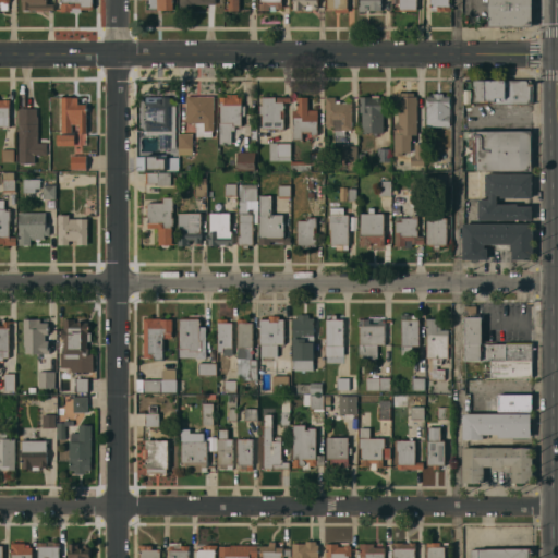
[(0,0),(9,0),(9,1),(9,3),(9,10),(0,10),(0,0)]
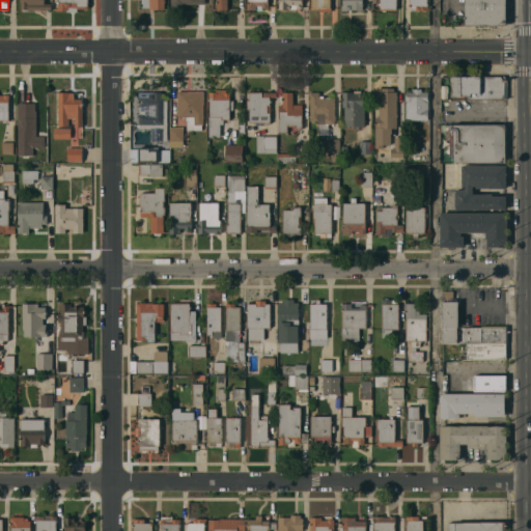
[(21,9),(21,0),(44,0),(44,3),(51,3),(51,9),(28,9),(28,10),(22,10),(22,9),(21,9)]
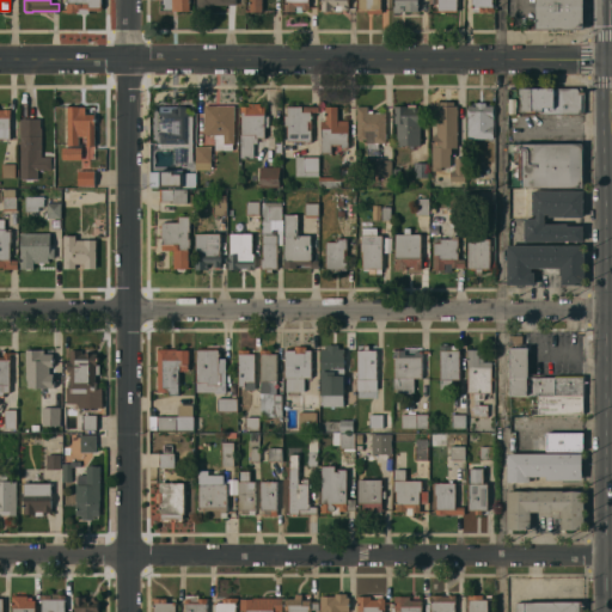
[(68,2),(67,0),(95,0),(95,1),(93,1),(93,2),(95,2),(95,8),(96,10),(93,11),(87,11),(87,8),(79,8),(79,11),(75,11),(75,13),(69,13),(69,11),(67,11),(66,2),(68,2)]
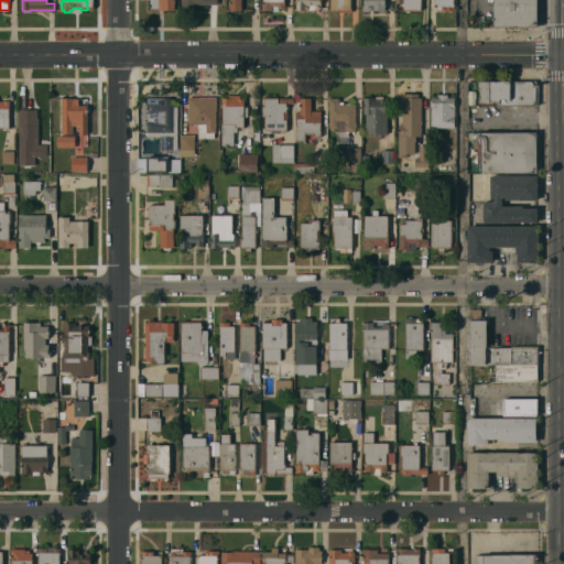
[(174,0),(174,10),(170,10),(170,11),(165,11),(165,10),(159,10),(159,0),(174,0)]
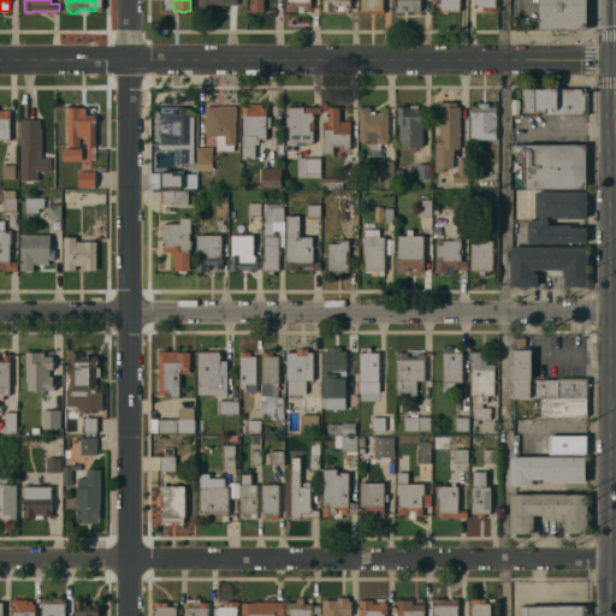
[(264,0),(264,11),(252,11),(252,0),(264,0)]
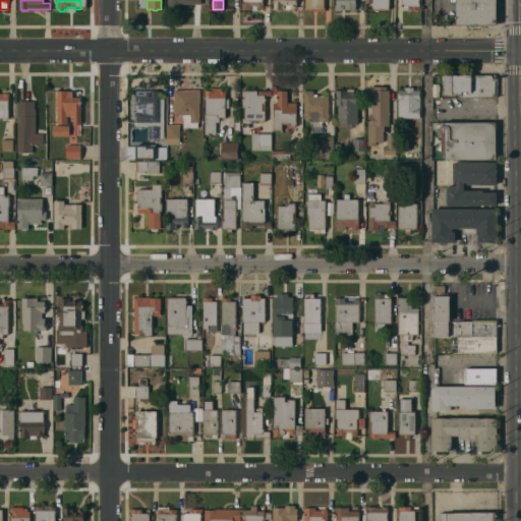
[(242,0),(263,0),(263,2),(263,8),(257,8),(257,10),(251,10),(251,9),(242,9),(242,0)]
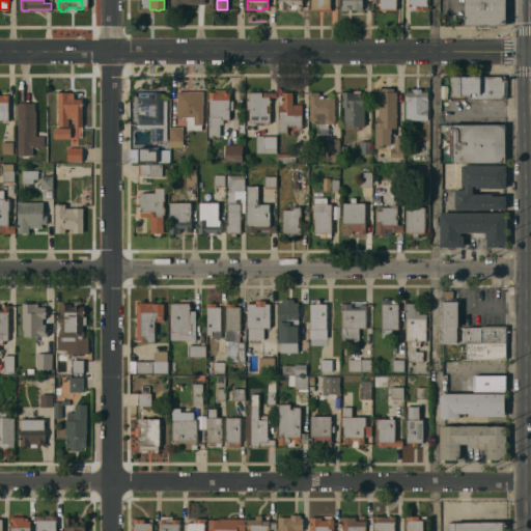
[(279,0),(302,0),(303,6),(301,8),(298,8),(297,7),(297,9),(279,9),(279,0)]
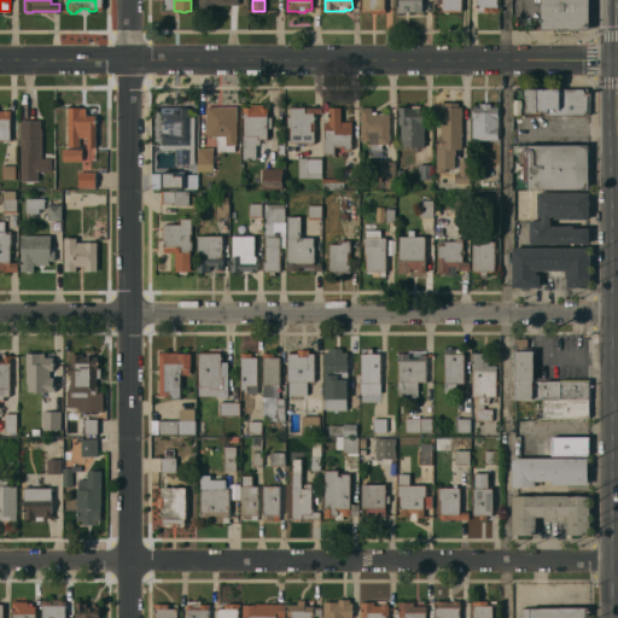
[(361,11),(361,0),(384,0),(384,13),(371,13),(371,11),(368,11),(368,12),(363,12),(363,11),(361,11)]
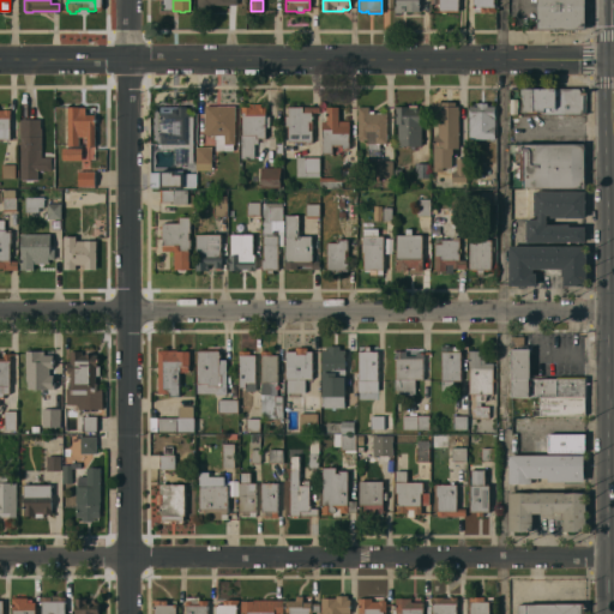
[(396,0),(419,0),(419,11),(402,11),(402,12),(395,12),(395,6),(396,6),(396,0)]
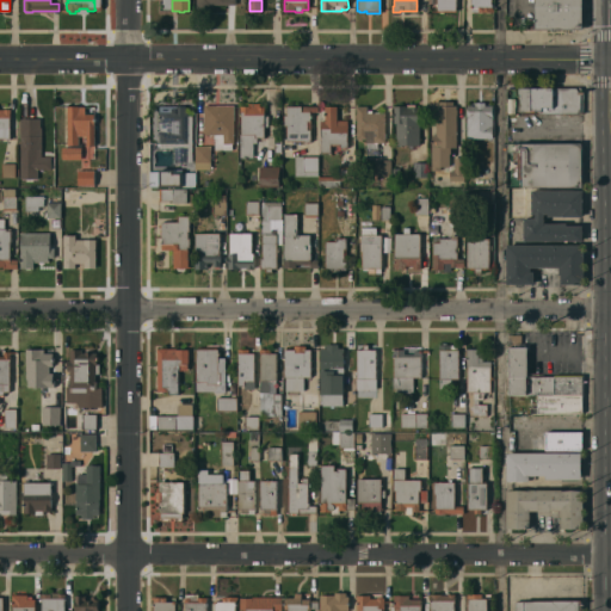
[(437,0),(456,0),(456,11),(437,11),(437,0)]
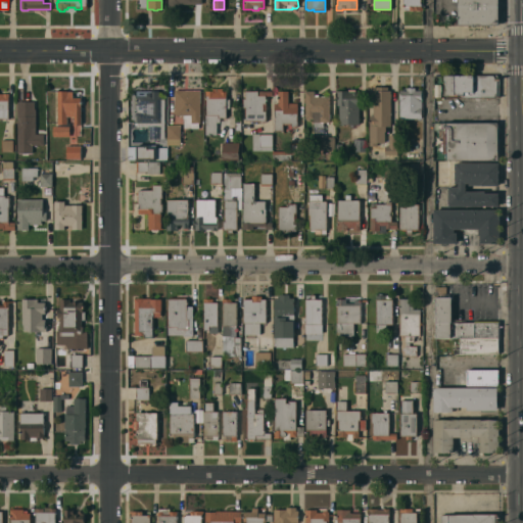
[(402,0),(420,0),(421,5),(422,5),(422,8),(423,8),(423,9),(410,9),(410,6),(402,6),(402,0)]
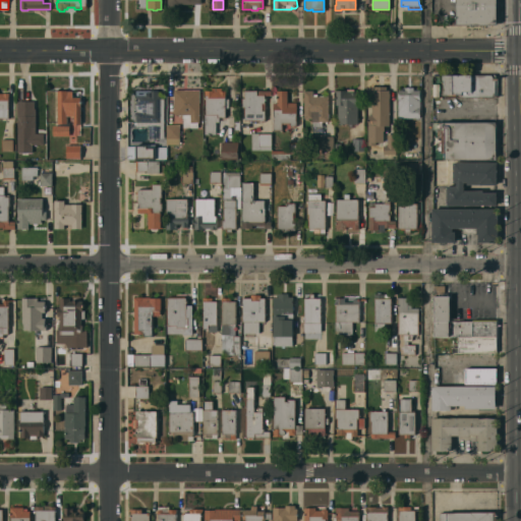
[(497,0),(497,24),(457,24),(456,0),(497,0)]
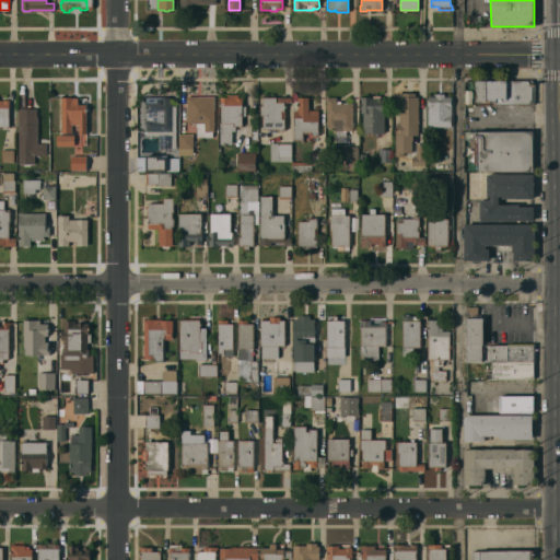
[(476,81),(532,80),(534,85),(534,104),(493,104),(494,101),(489,101),(489,103),(486,103),(486,101),(478,101),(478,86),(476,86),(476,81)]
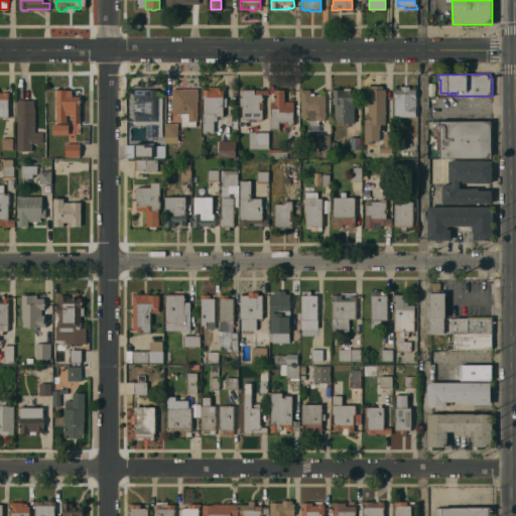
[(368,89),(371,89),(371,86),(383,86),(383,89),(385,89),(385,124),(380,124),(380,140),(372,140),(372,144),(365,144),(364,114),(368,114),(368,89)]
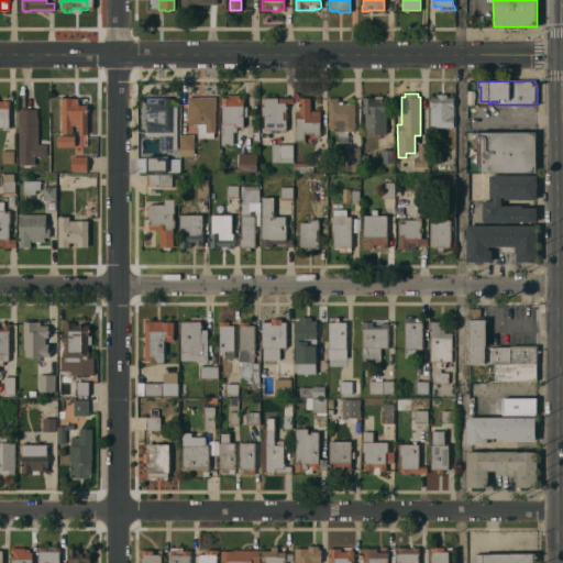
[(221,124),(222,124),(221,98),(229,98),(229,95),(239,95),(239,98),(243,98),(243,107),(246,107),(247,116),(243,117),(243,127),(236,127),(236,131),(233,131),(233,145),(221,145),(221,124)]
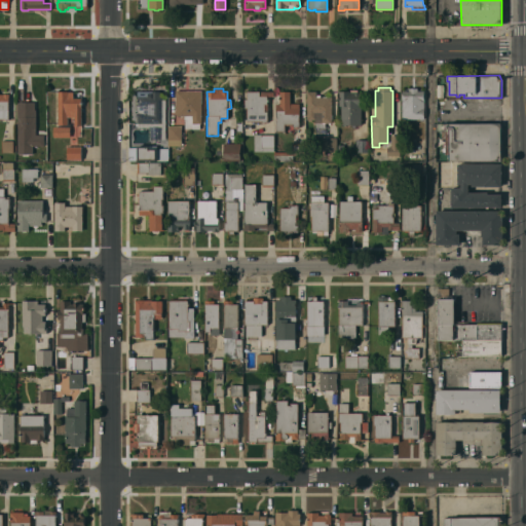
[(402,90),(408,90),(408,88),(417,88),(417,90),(424,90),(424,119),(402,119),(402,90)]
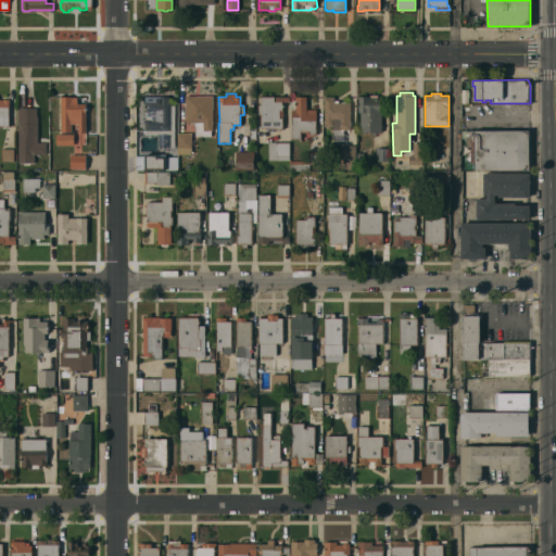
[(361,112),(358,112),(358,97),(369,97),(369,95),(378,95),(378,98),(389,97),(389,104),(383,104),(383,112),(381,112),(381,131),(375,131),(375,135),(373,135),(371,131),(361,131),(361,112)]
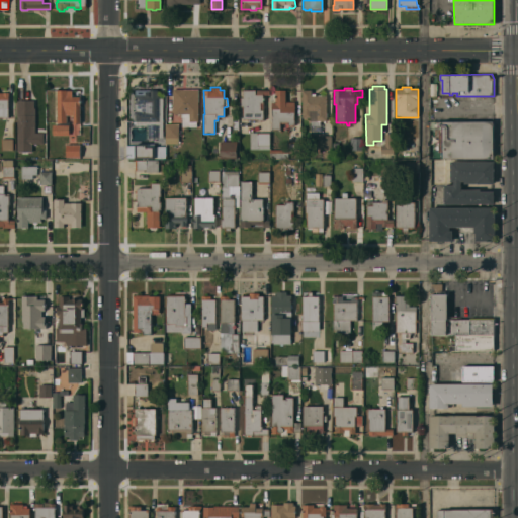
[(148,125),(136,125),(136,90),(158,89),(158,95),(159,95),(159,98),(163,98),(163,138),(148,138),(148,125)]
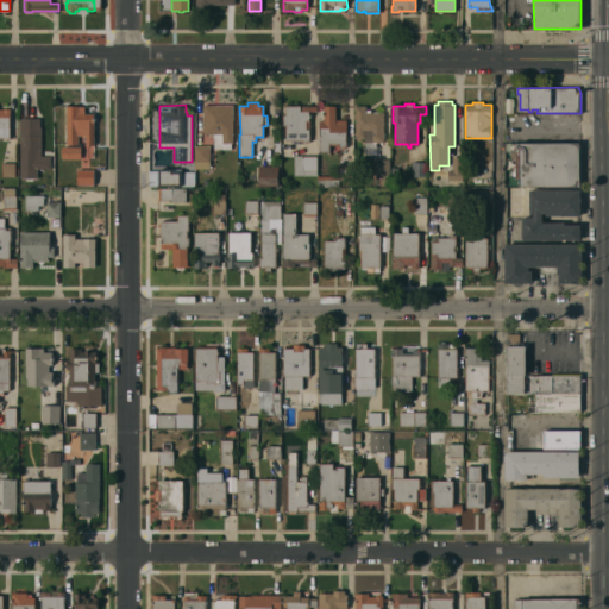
[(233,105),(233,143),(231,143),(231,149),(214,149),(214,133),(211,133),(211,137),(207,137),(207,133),(203,133),(203,132),(202,132),(202,129),(203,129),(203,105),(233,105)]
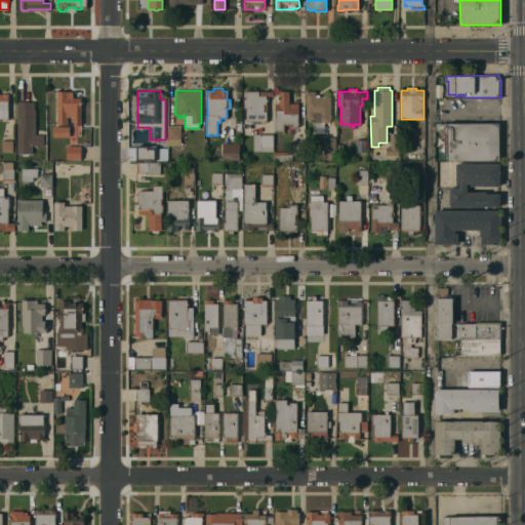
[(53,127),(59,127),(59,124),(58,124),(57,91),(73,91),(73,97),(81,97),(81,125),(75,125),(74,117),(67,117),(67,124),(70,124),(70,136),(53,137),(53,127)]
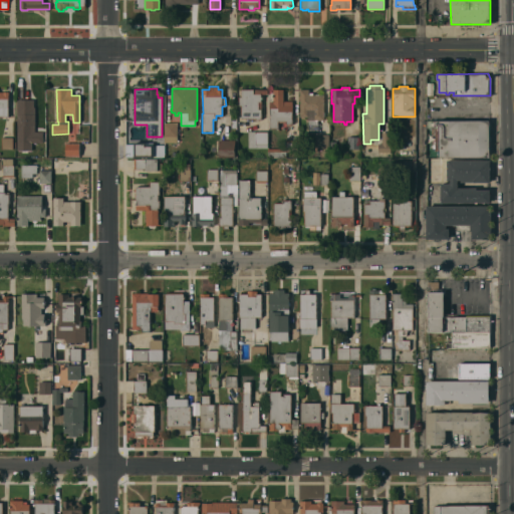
[(241,105),(239,105),(239,97),(241,97),(241,89),(267,89),(267,93),(261,93),(261,118),(241,118),(241,105)]
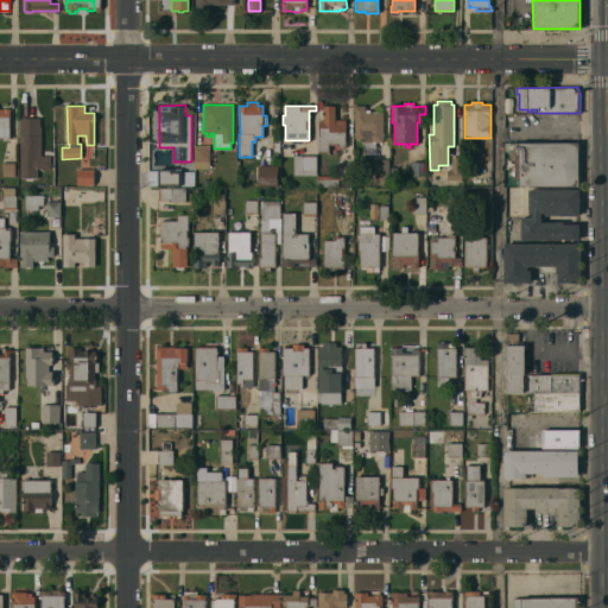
[(318,120),(323,120),(323,106),(335,106),(335,120),(346,120),(346,147),(339,147),(339,145),(329,145),(329,152),(320,152),(318,120)]
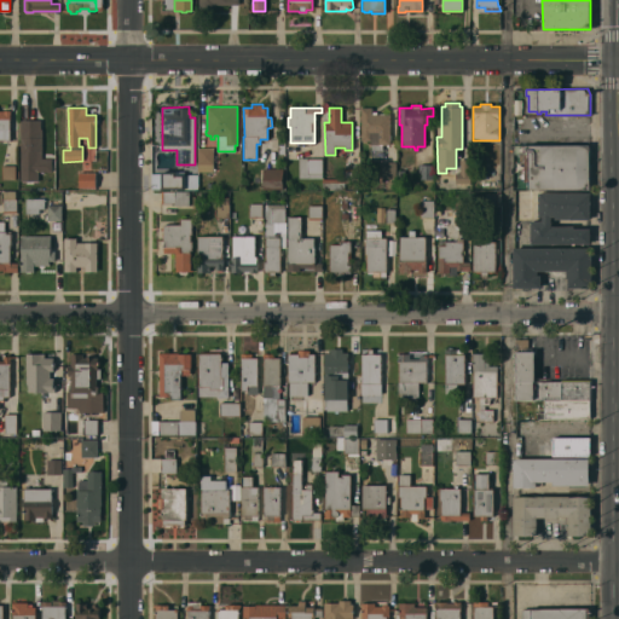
[(362,140),(362,108),(372,108),(371,111),(376,111),(376,114),(379,114),(380,114),(383,114),(386,114),(391,114),(391,134),(391,140),(391,144),(380,144),(380,156),(371,156),(371,144),(370,144),(370,140),(362,140)]
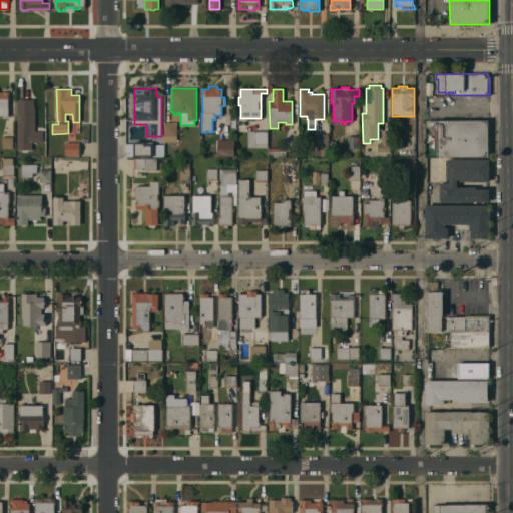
[(0,91),(8,91),(8,116),(0,116),(0,91)]
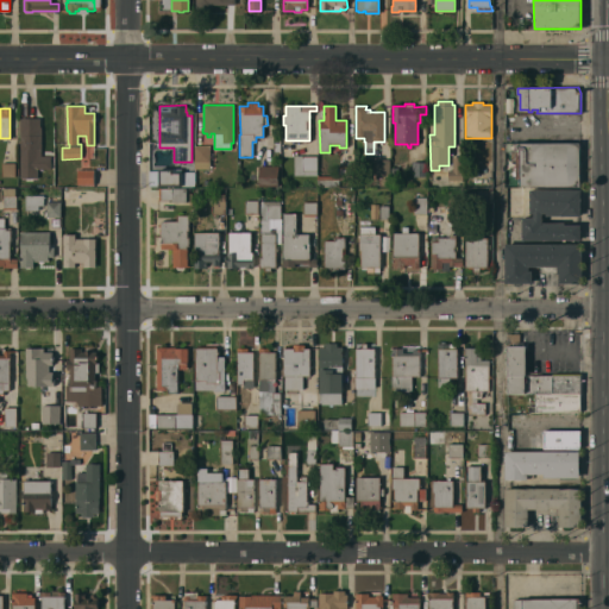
[(20,118),(41,118),(41,126),(42,126),(42,156),(50,156),(50,169),(38,169),(37,179),(20,179),(20,118)]
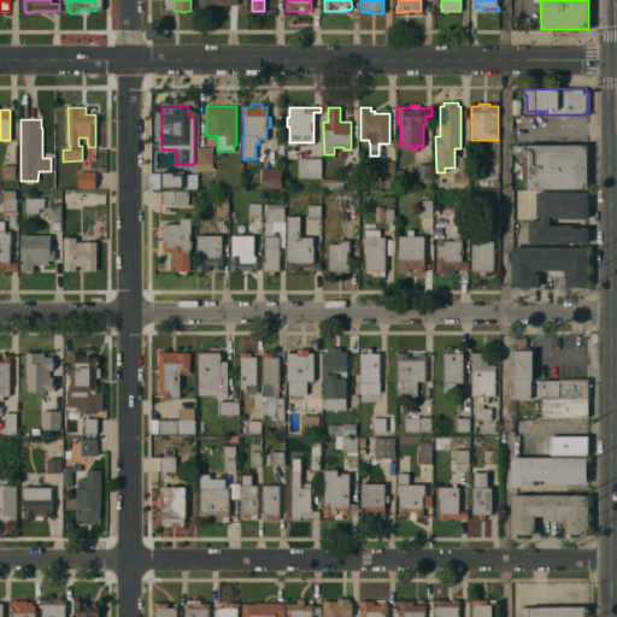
[(588,183),(588,189),(528,189),(528,181),(523,181),(523,154),(513,154),(513,145),(591,145),(591,183),(588,183)]
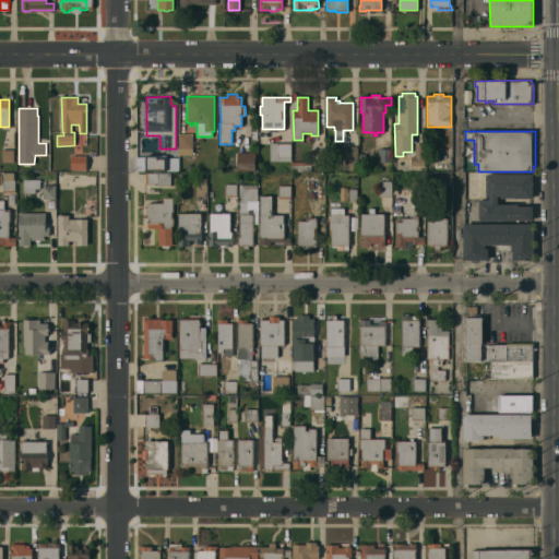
[(178,134),(192,133),(192,155),(178,155),(178,134)]
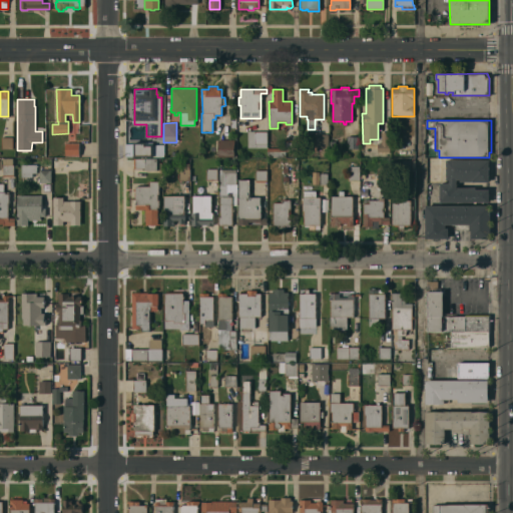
[(247,131),(254,130),(254,131),(267,131),(267,147),(247,147),(247,131)]
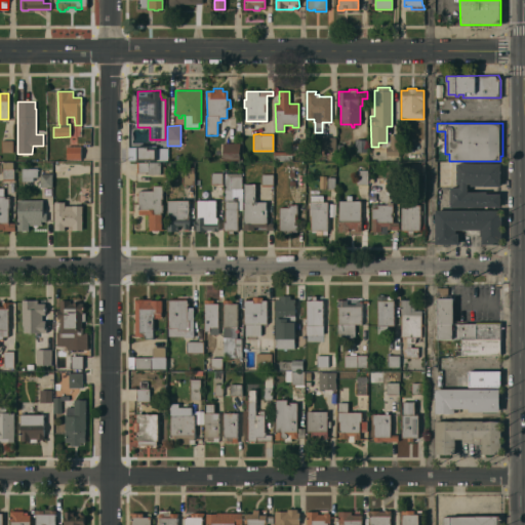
[(387,156),(386,147),(390,147),(390,134),(399,134),(399,155),(387,156)]
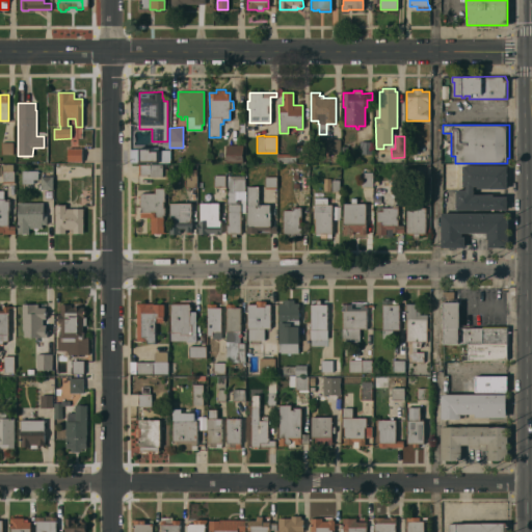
[(340,153),(327,153),(327,139),(340,139),(340,153)]
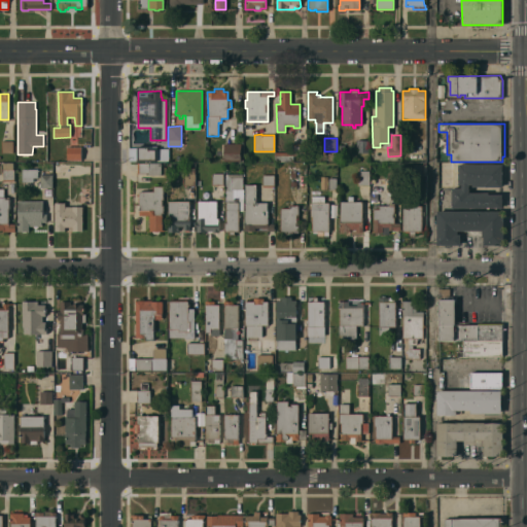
[(356,140),(369,140),(369,152),(356,152),(356,140)]
